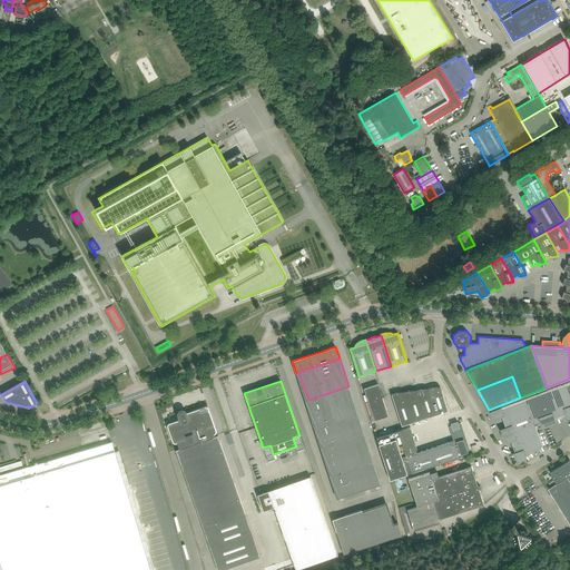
[(384,396),(383,393),(381,391),(379,384),(364,389),(372,414),(386,410),(382,397),(384,396)]
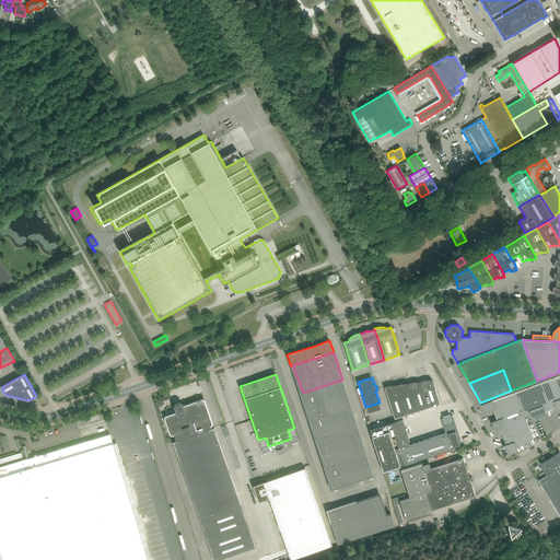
[(559,410),(559,398),(552,378),(540,383),(550,409),(556,407),(558,411),(559,410)]
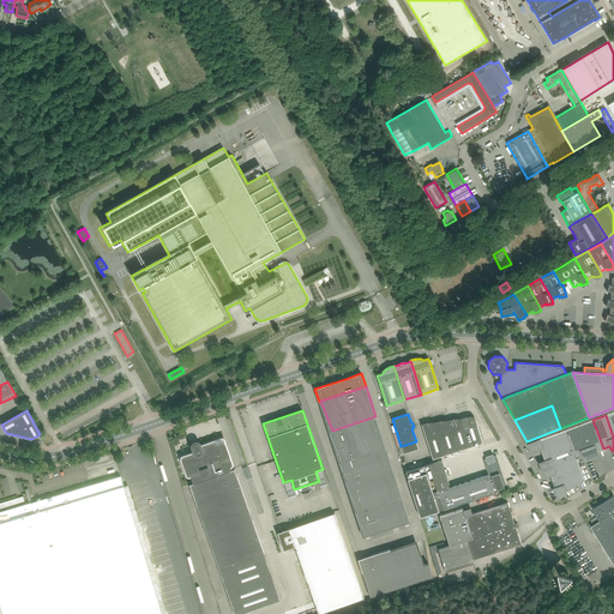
[(385,447),(375,416),(332,431),(329,432),(342,462),(385,447)]
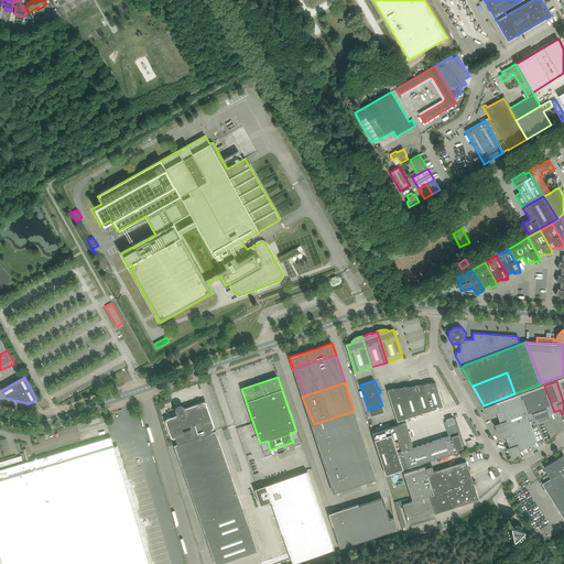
[(423,384),(432,411),(443,407),(435,382),(432,382),(429,383),(429,382),(427,382),(427,383),(423,384)]
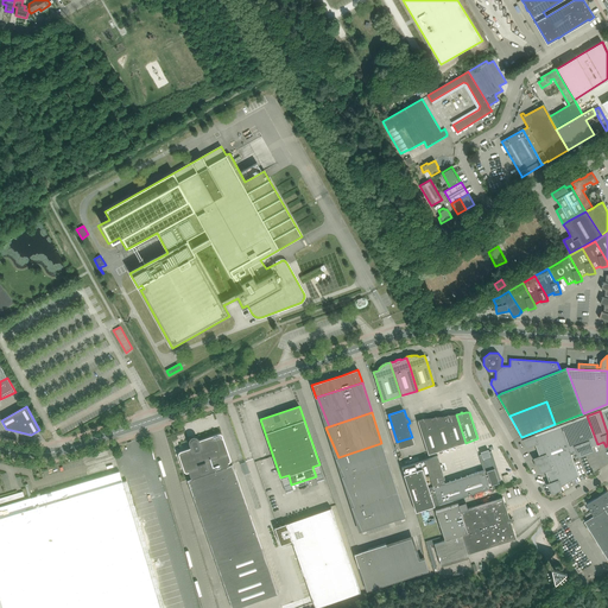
[(443,417),(454,447),(466,443),(456,415),(453,415),(449,415),(444,417),(443,417)]
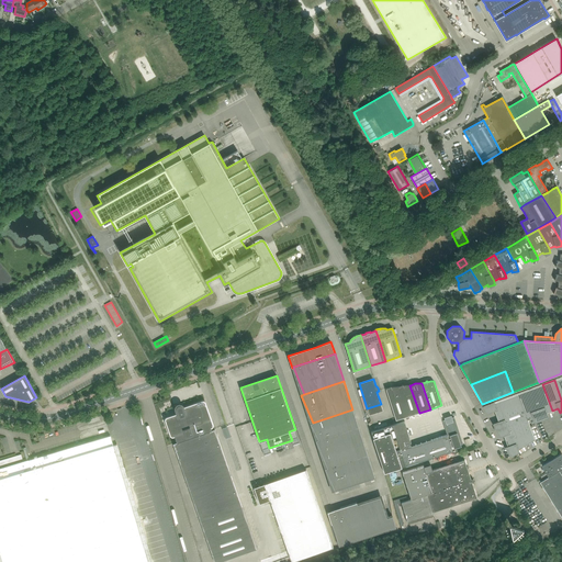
[(398,386),(407,416),(419,413),(409,385),(411,385),(406,384),(403,385),(398,386)]
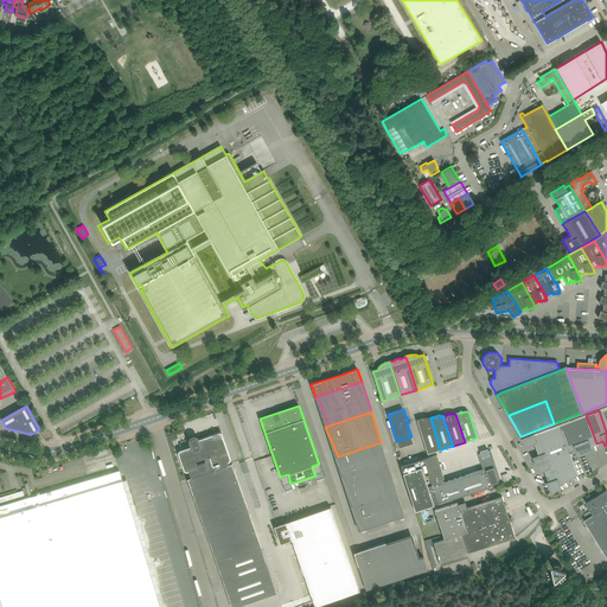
[(586,415),(573,420),(585,453),(592,451),(590,446),(596,443),(586,415)]
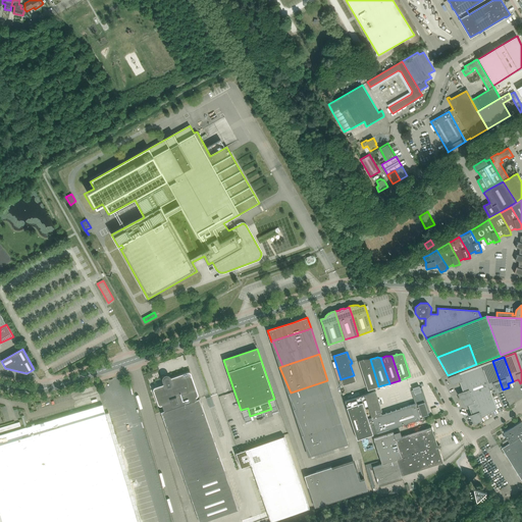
[(363,359),(359,361),(358,361),(368,390),(378,386),(370,359),(367,359),(363,359)]
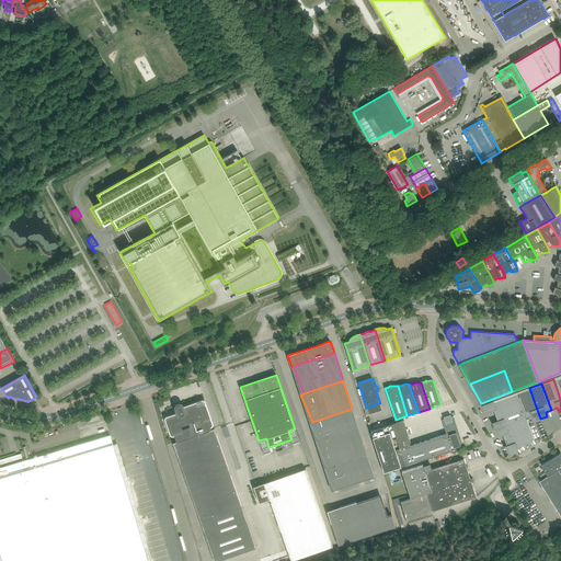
[(522,405),(526,418),(526,420),(527,419),(533,416),(534,421),(540,419),(529,388),(517,393),(522,405)]
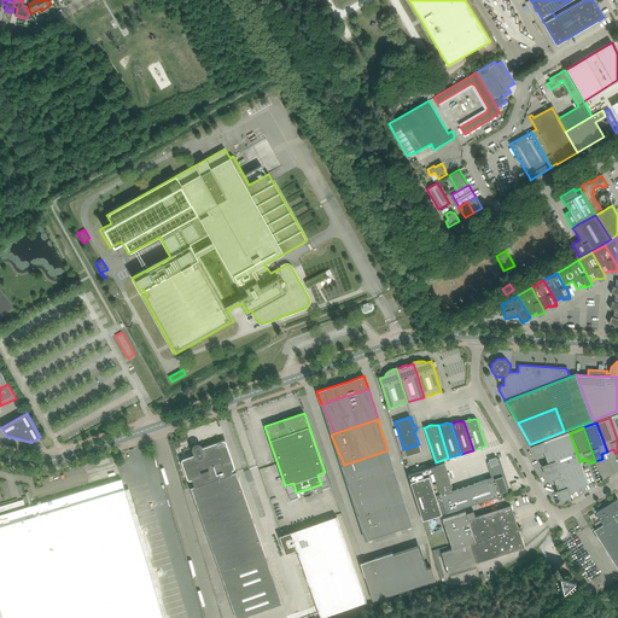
[(543,452),(546,458),(575,447),(570,433),(537,445),(531,447),(536,454),(543,452)]
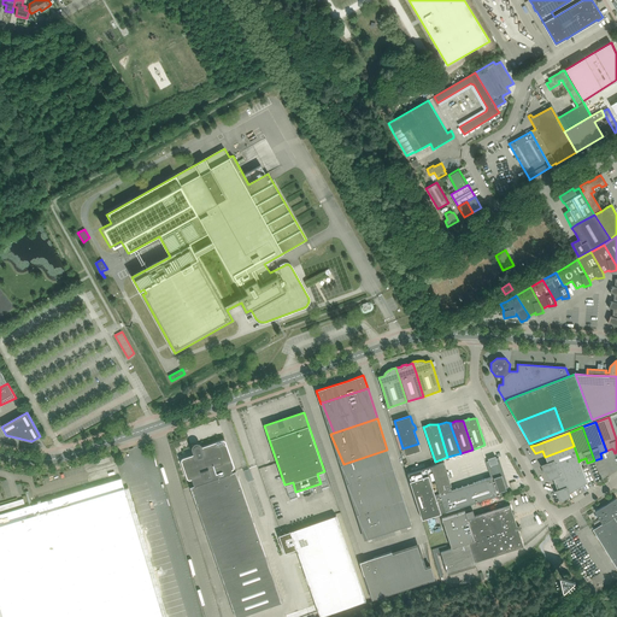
[(182,460),(182,462),(184,468),(188,477),(188,479),(189,480),(191,480),(191,479),(193,479),(195,486),(206,482),(211,481),(224,475),(233,472),(231,470),(233,470),(234,469),(235,468),(234,466),(231,457),(225,441),(225,440),(223,440),(222,440),(200,447),(200,446),(199,445),(198,445),(197,445),(195,445),(194,446),(194,447),(194,448),(194,450),(195,454),(183,458),(182,459),(182,460)]
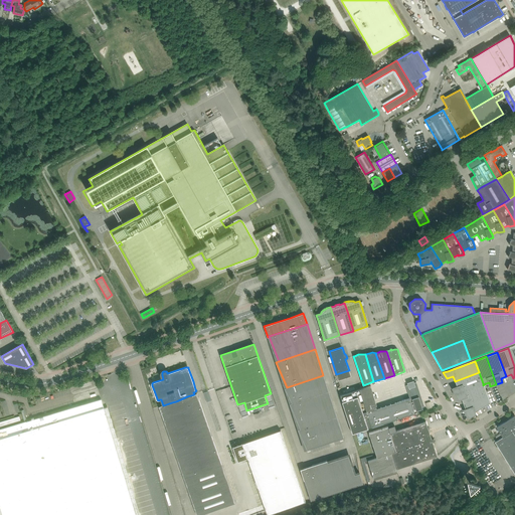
[(457,386),(452,388),(456,394),(483,383),(479,372),(455,381),(457,386)]
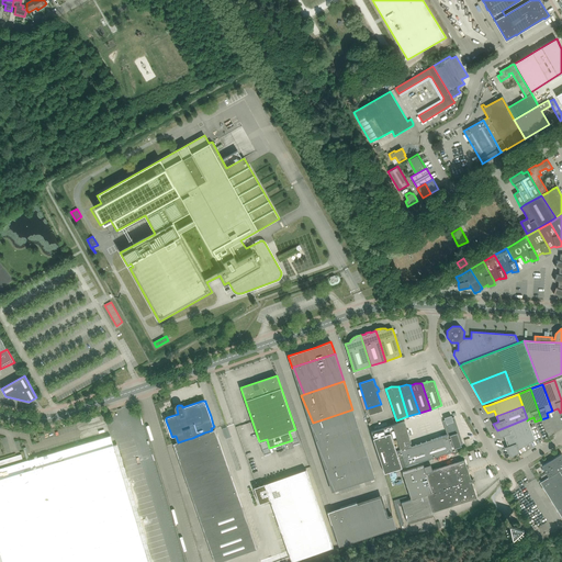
[(358,426),(352,409),(313,423),(311,424),(318,439),(358,426)]
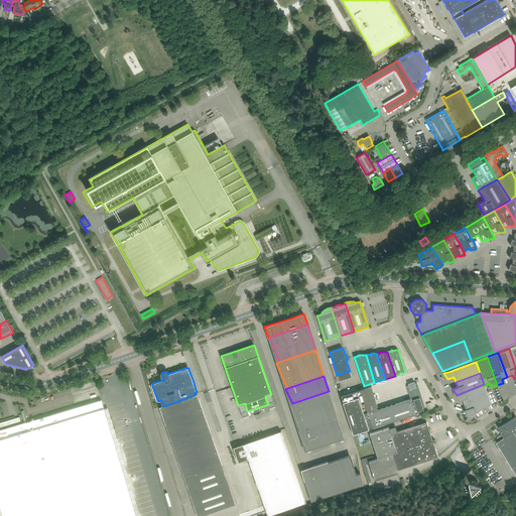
[(406,386),(410,399),(414,411),(416,410),(417,411),(423,409),(423,408),(425,407),(417,383),(415,383),(414,382),(410,383),(408,384),(408,386),(406,386)]
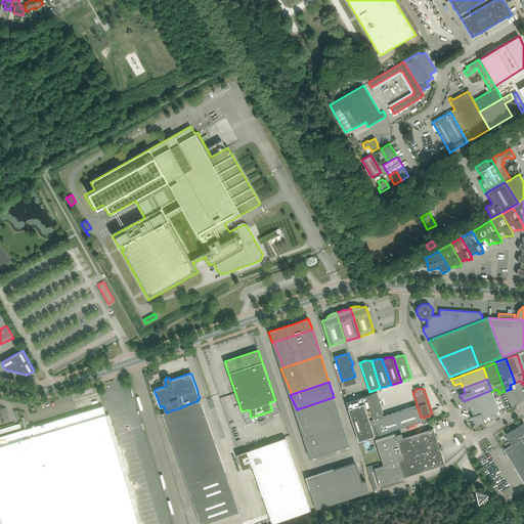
[(469,405),(471,410),(495,401),(492,391),(491,392),(491,390),(464,401),(467,406),(469,405)]
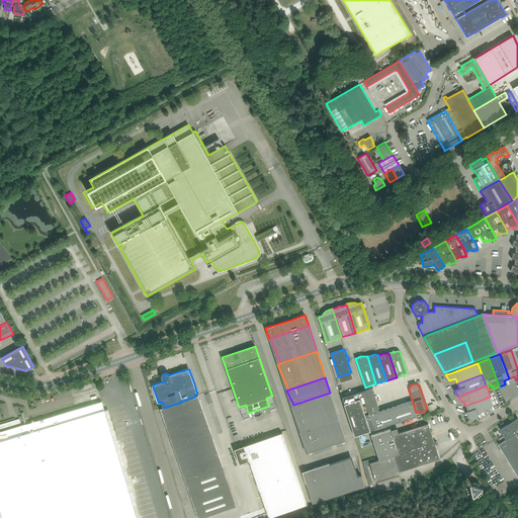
[(372,387),(342,398),(344,404),(354,436),(370,431),(365,417),(369,416),(368,415),(377,412),(377,409),(379,408),(372,387)]
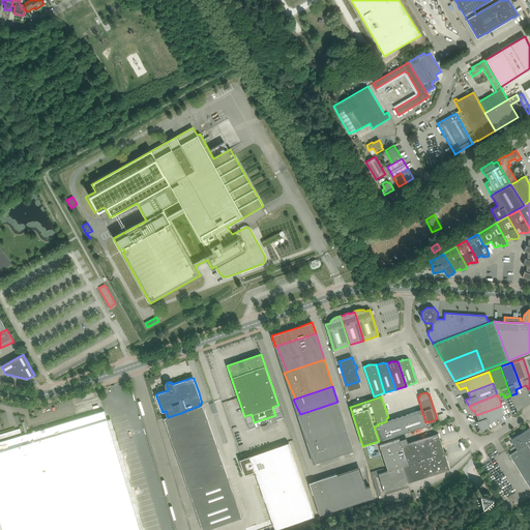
[(337,402),(300,414),(298,415),(308,441),(347,429),(337,402)]
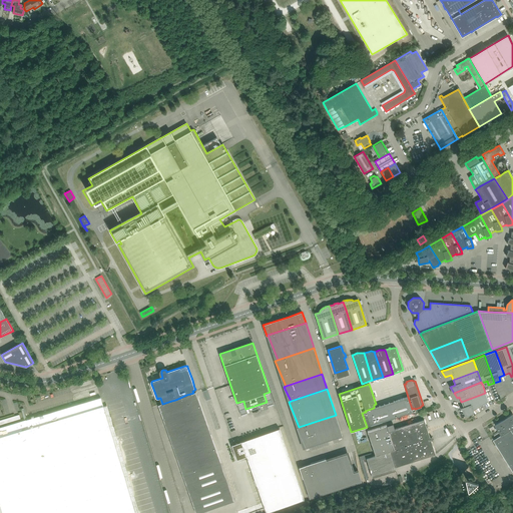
[(202,391),(205,401),(210,399),(207,390),(202,391)]
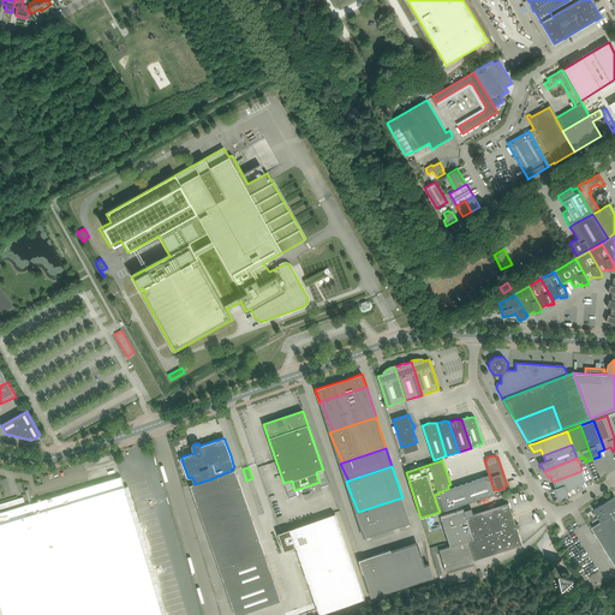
[(195,484),(190,485),(220,572),(234,614),(240,614),(281,601),(266,555),(263,550),(262,547),(237,476),(237,473),(233,475),(232,471),(224,473),(210,479),(206,481),(195,484)]
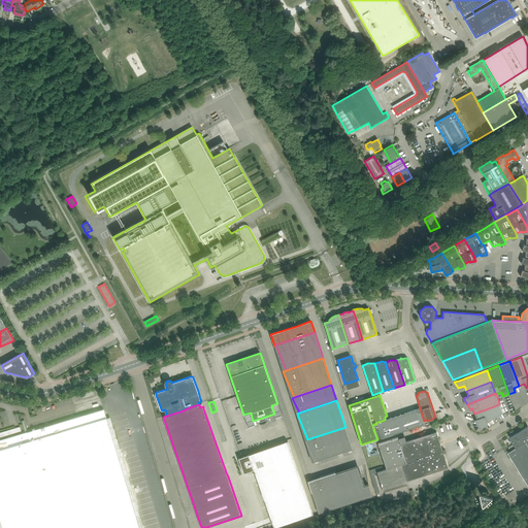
[(492,420),(502,413),(499,404),(474,414),(477,420),(475,421),(480,428),(486,425),(487,424),(487,423),(492,420)]
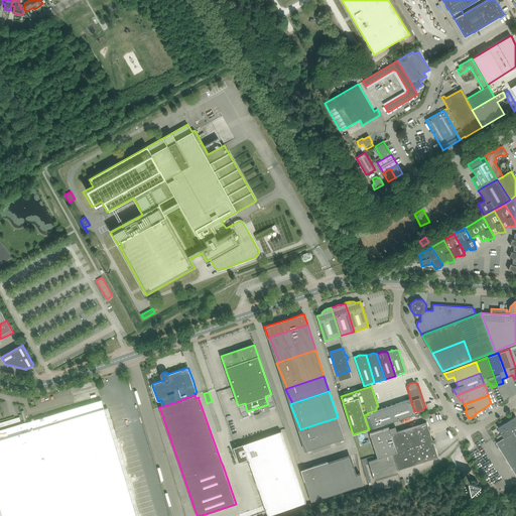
[(368,414),(364,415),(369,429),(415,414),(414,411),(410,399),(376,410),(367,413),(368,414)]
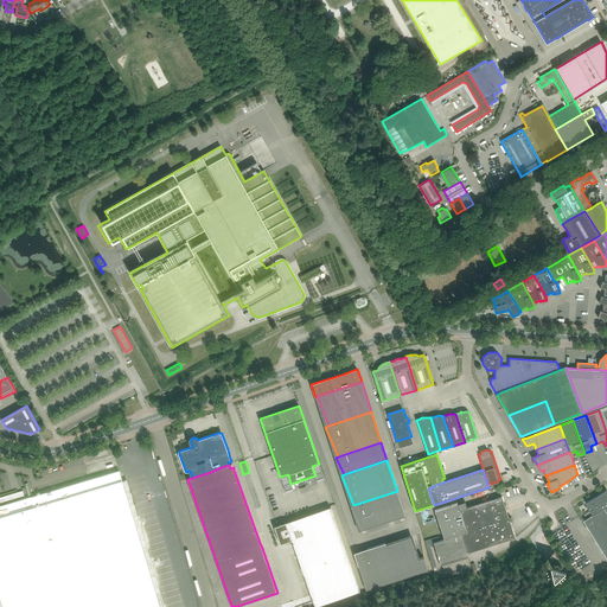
[(0,596),(2,606),(160,606),(120,471),(0,505),(0,596)]
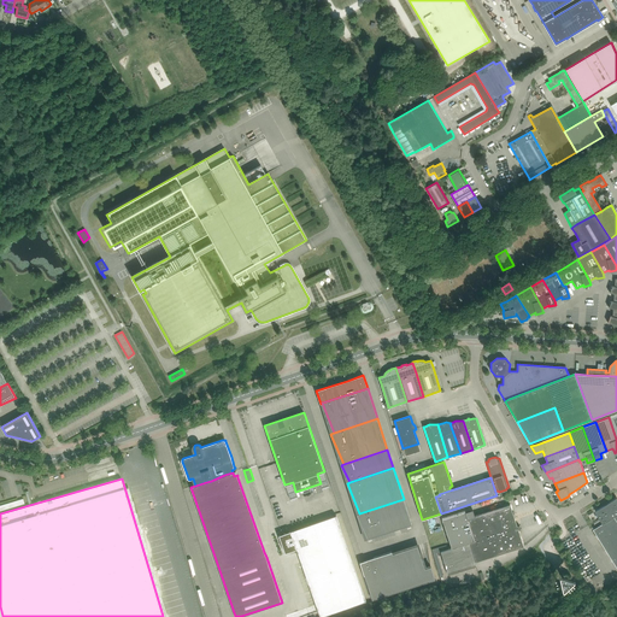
[(616,566),(616,498),(595,511),(603,523),(594,529),(616,566)]
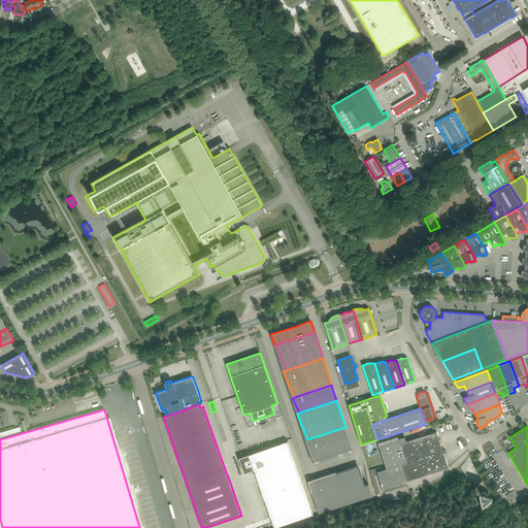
[(353,449),(345,427),(307,439),(305,440),(315,461),(353,449)]
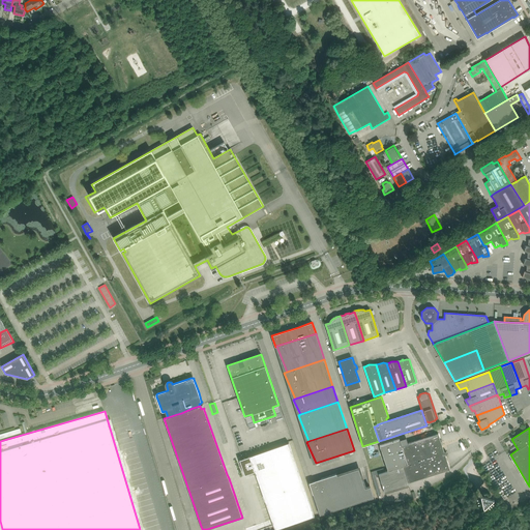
[(408,464),(403,466),(408,482),(449,469),(445,455),(447,454),(446,451),(444,451),(438,434),(409,443),(402,445),(408,464)]
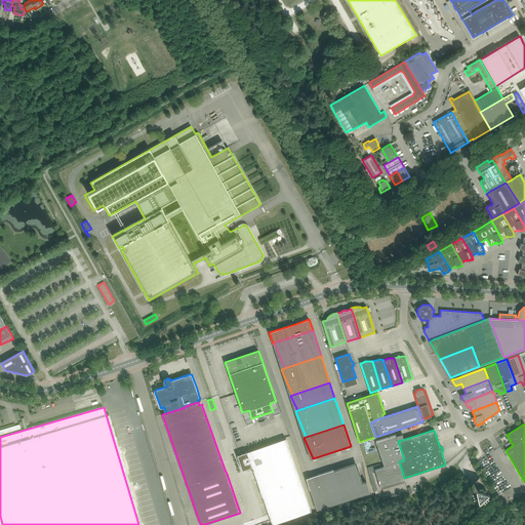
[(376,441),(385,467),(399,461),(404,459),(398,441),(405,439),(403,433),(396,435),(376,441)]
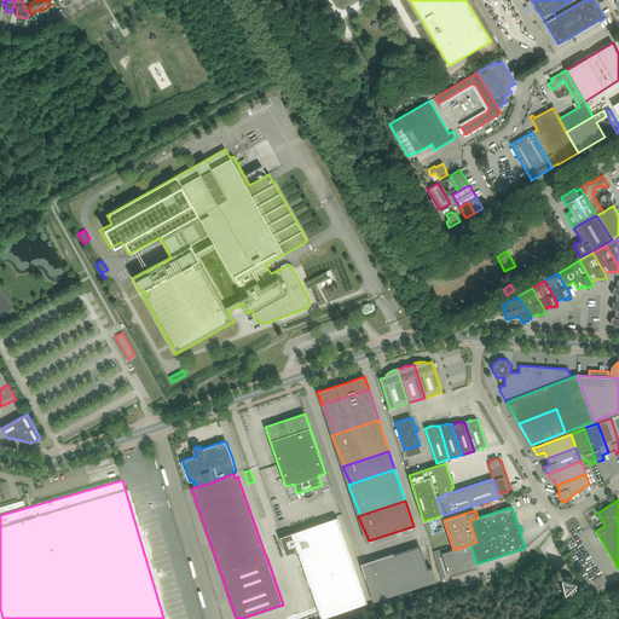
[(291,533),(279,537),(285,555),(298,550),(320,618),(368,603),(337,516),(291,533)]
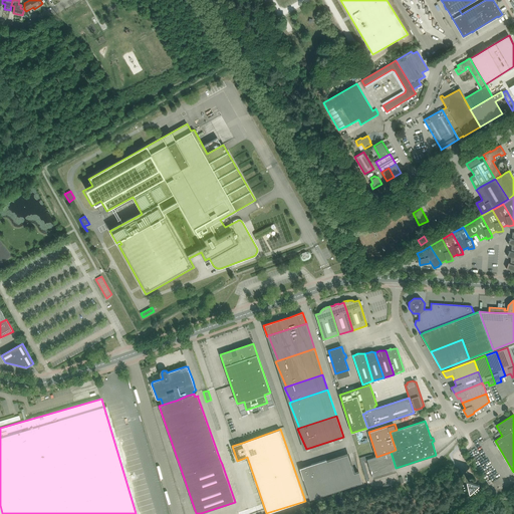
[(120,441),(131,491),(136,491),(135,487),(136,486),(133,485),(137,484),(136,481),(133,481),(132,478),(135,472),(136,473),(140,469),(139,465),(142,464),(137,462),(137,461),(139,458),(135,456),(136,453),(133,454),(131,453),(133,449),(124,450),(124,449),(132,448),(132,446),(135,443),(131,444),(130,439),(120,441)]
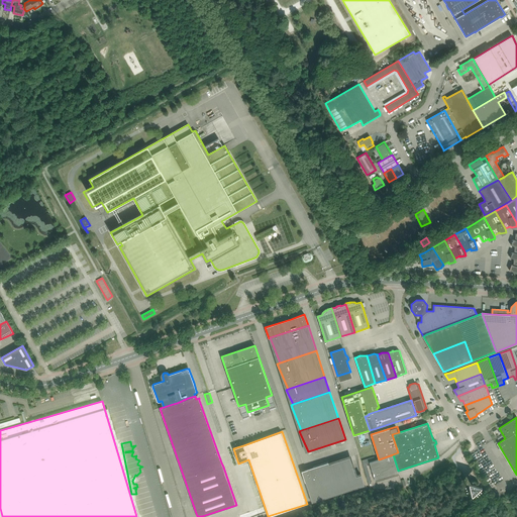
[(399,474),(398,471),(393,454),(379,459),(370,462),(376,482),(399,474)]
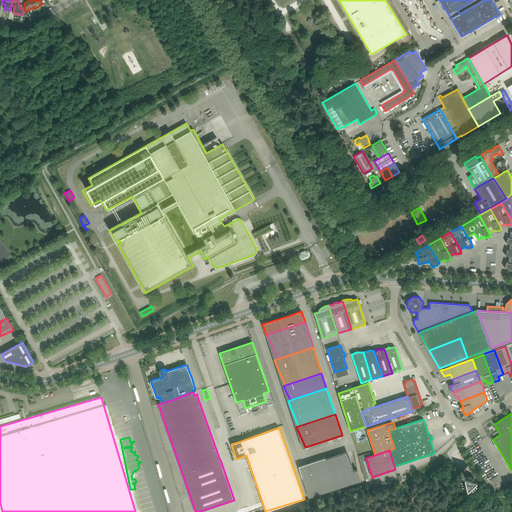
[(325,458),(310,463),(298,466),(302,477),(309,498),(361,481),(357,470),(352,472),(346,453),(326,459),(325,458)]
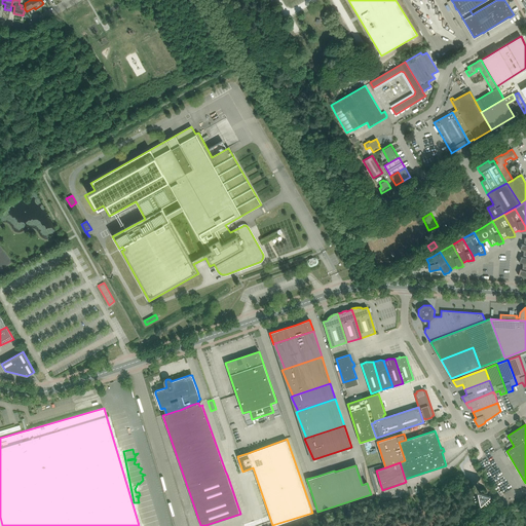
[(489,490),(479,491),(480,503),(490,502),(489,490)]
